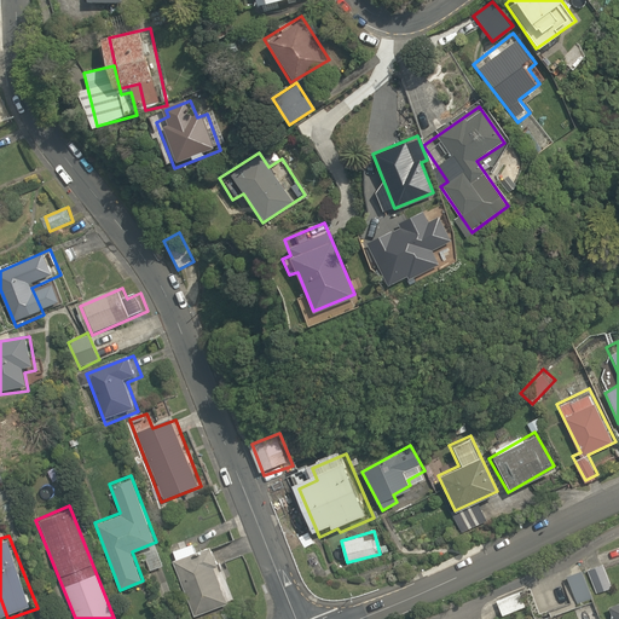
[(196,618),(198,618),(232,606),(227,595),(232,593),(210,538),(171,555),(196,618)]
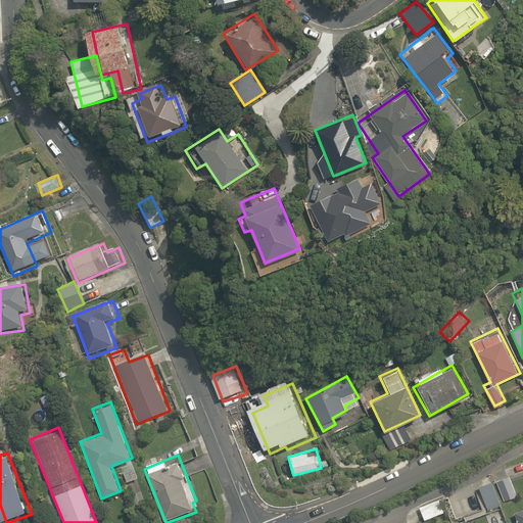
[(133,461),(120,465),(125,482),(138,478),(133,461)]
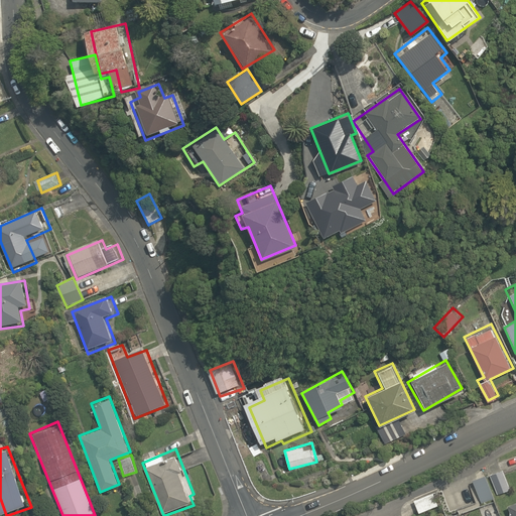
[(484,476),(470,482),(480,506),(494,500),(484,476)]
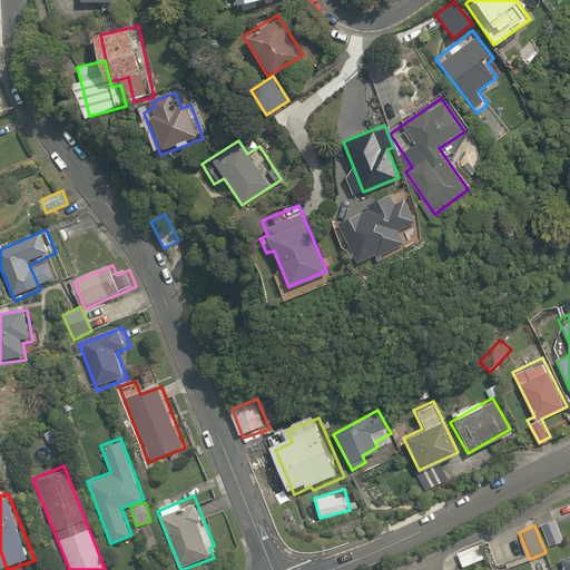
[(155,533),(144,537),(151,556),(161,552),(155,533)]
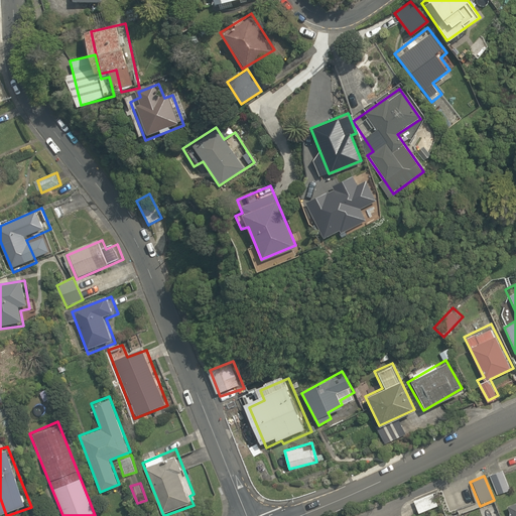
[(431,491),(413,499),(419,514),(438,506),(431,491)]
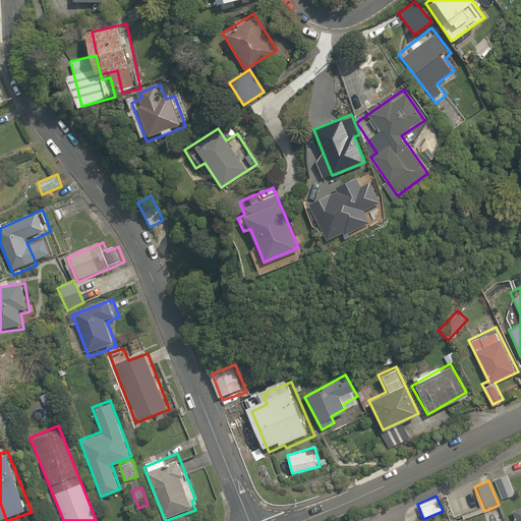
[(520,520),(520,506),(512,510),(516,520),(520,520)]
